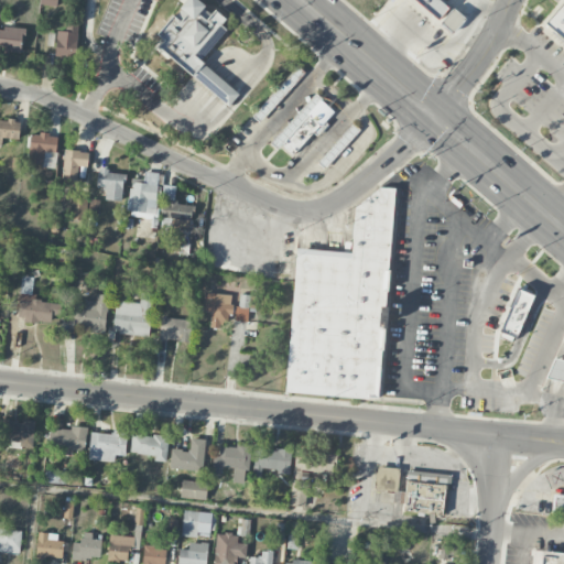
[(228,105),(238,93),(199,62),(230,22),(215,10),(213,13),(196,0),(185,0),(158,35),(163,41),(158,49),(228,105)]
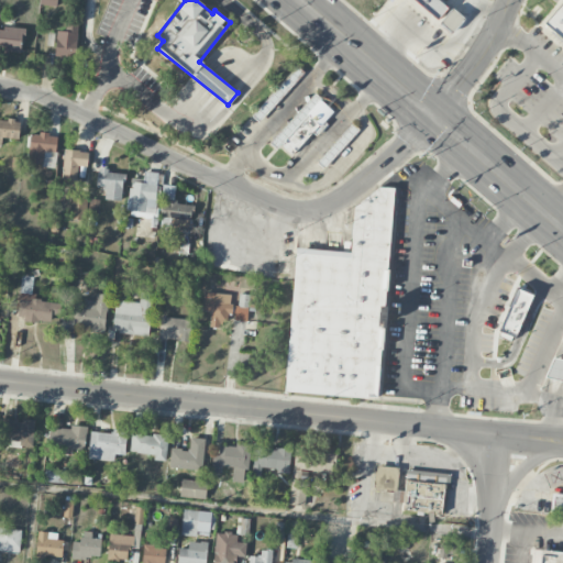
[(562,37),(542,20),(559,0),(562,0),(562,37)]
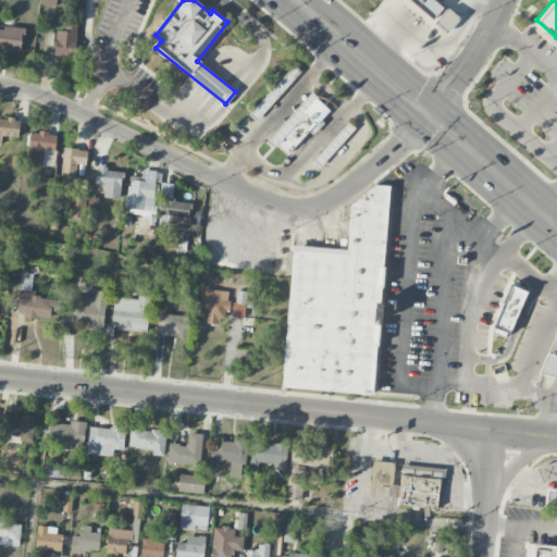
[(459,20),(448,9),(434,22),(446,33),(459,20)]
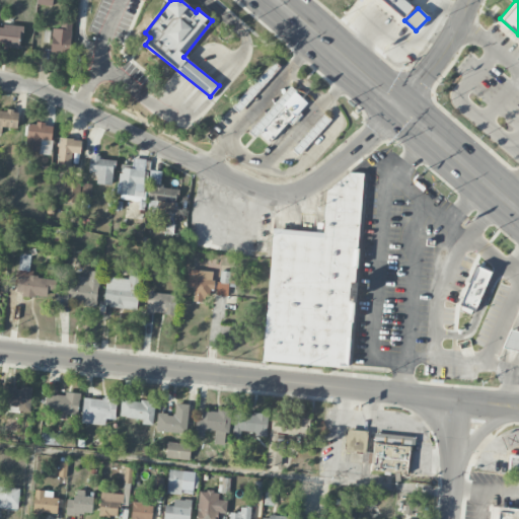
[(60,29),(52,29),(51,53),(70,53),(71,23),(60,22),(60,29)]
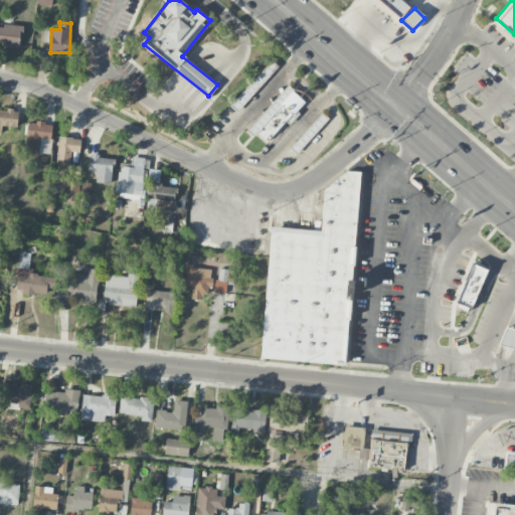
[(0,25),(0,45),(20,46),(21,26),(0,25)]
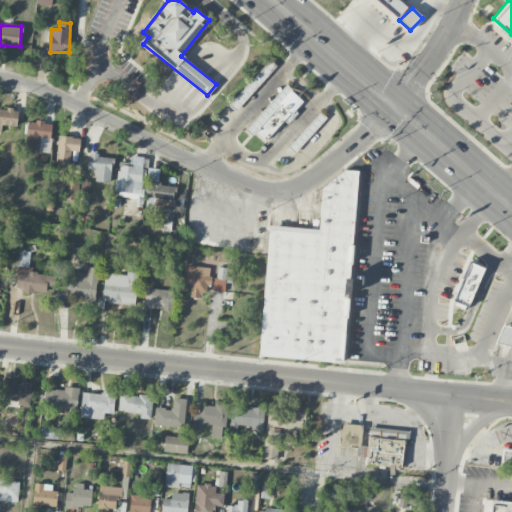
[(276,66),(270,61),(230,105),(236,110),(276,66)]
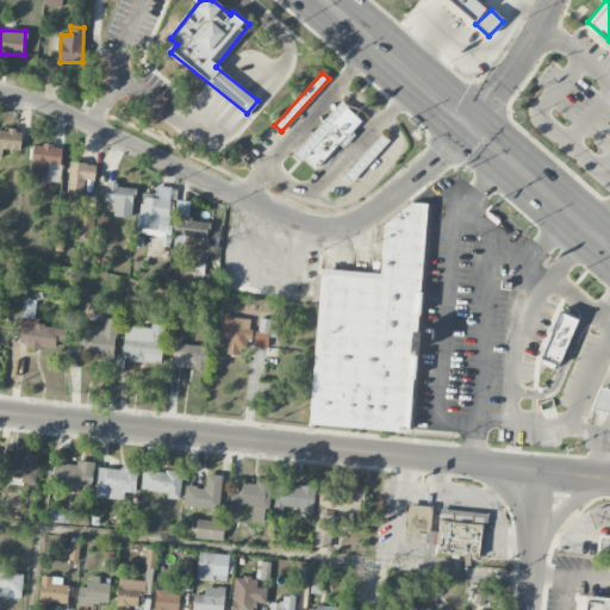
[(361,122),(341,103),(296,153),(316,170),(361,122)]
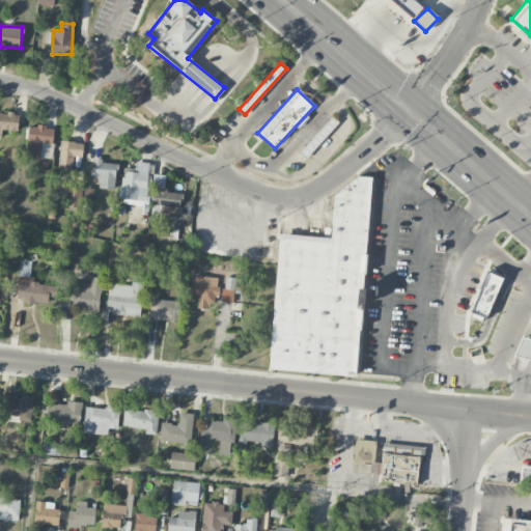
[(0,130),(18,132),(19,113),(0,112),(0,130)]
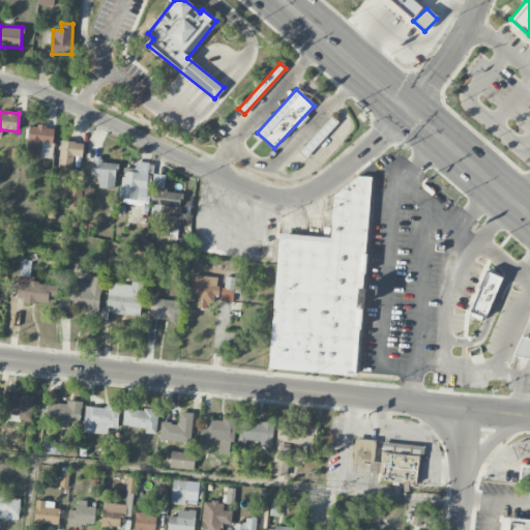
[(340,123),(331,116),(298,153),(305,159),(340,123)]
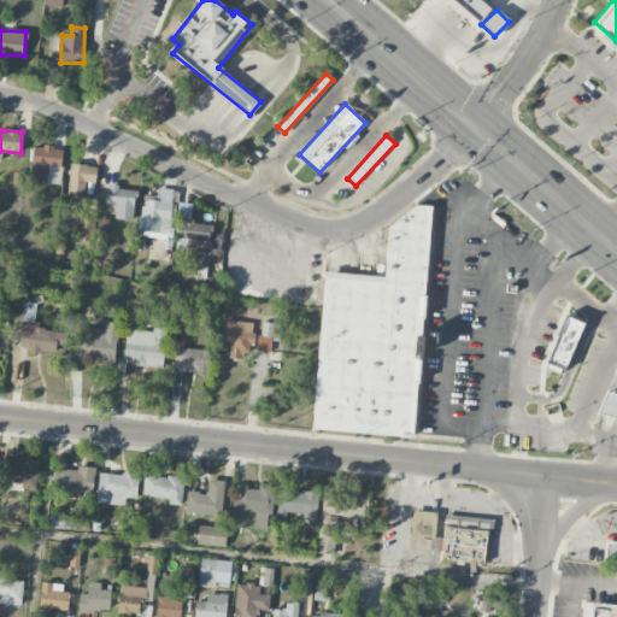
[(63,148),(33,146),(30,181),(60,183),(63,148)]
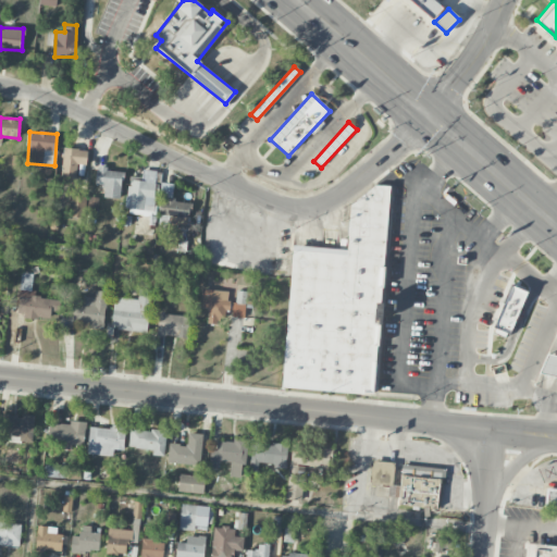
[(76,164),(86,165),(87,150),(63,148),(61,177),(75,178),(76,164)]
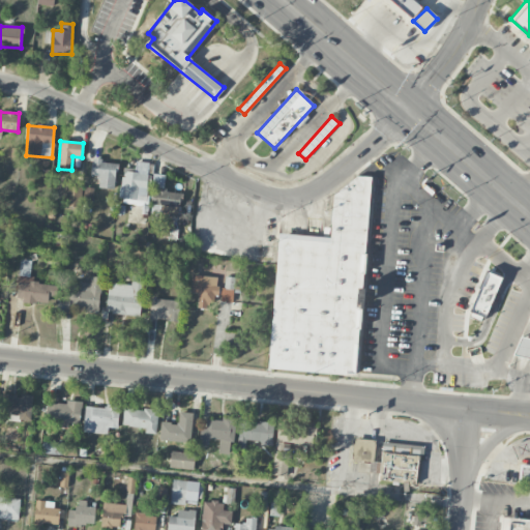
[(98,187),(114,189),(117,163),(92,160),(90,177),(99,178),(98,187)]
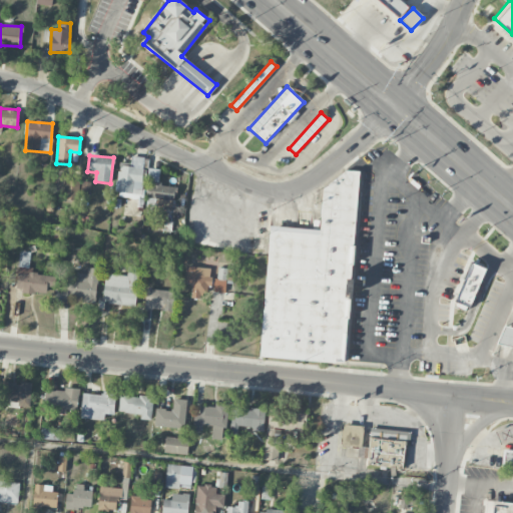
[(145,157),(131,156),(130,166),(118,165),(116,196),(141,198),(145,157)]
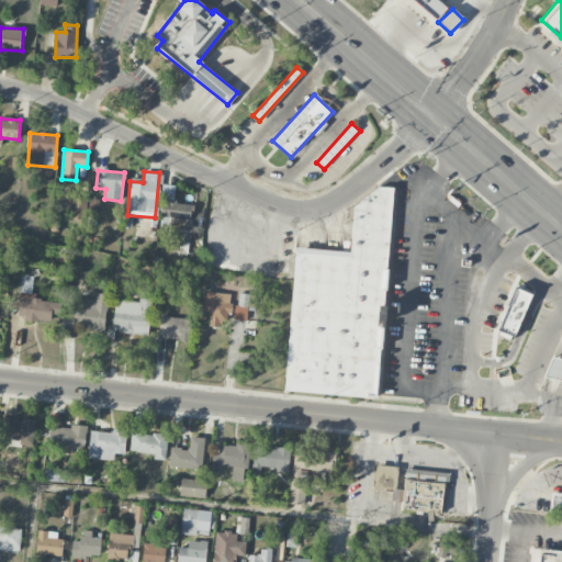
[(175,203),(175,186),(161,186),(161,220),(192,221),(193,203),(175,203)]
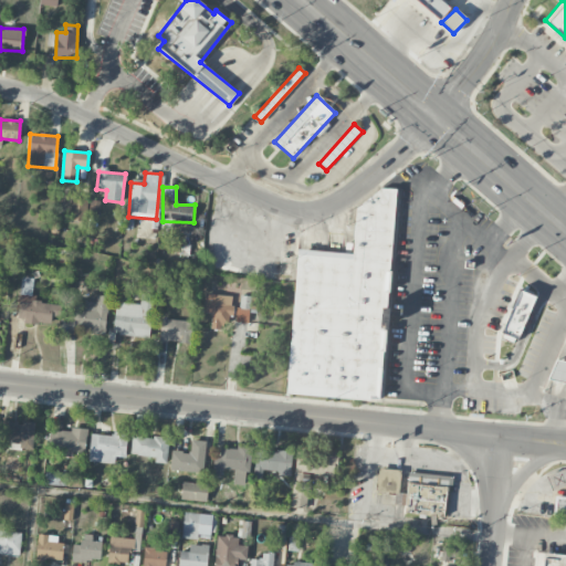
[(287,395),(380,400),(394,189),(377,188),(376,202),(356,201),(353,253),(296,250),(287,395)]
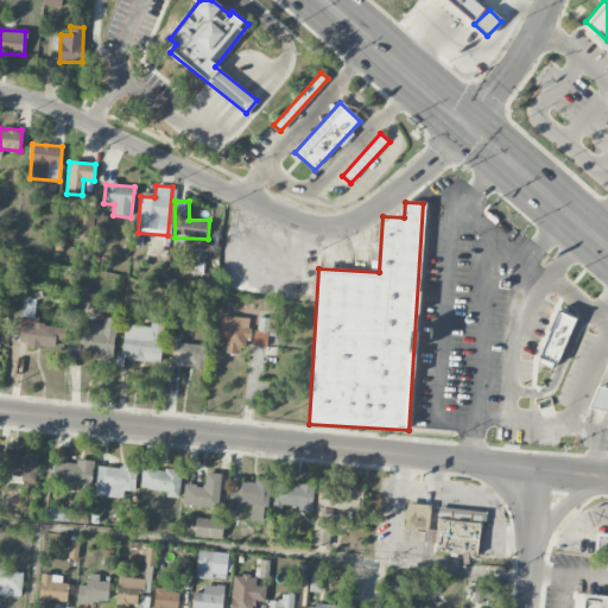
[(94,215),(75,214),(74,236),(92,238),(94,215)]
